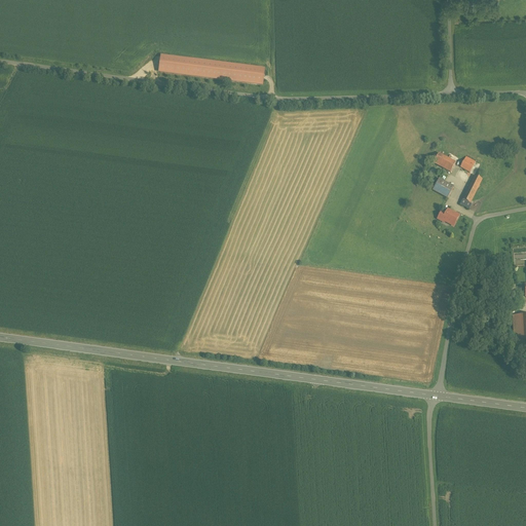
[(263,68),(160,54),(158,72),(261,85),(263,68)]
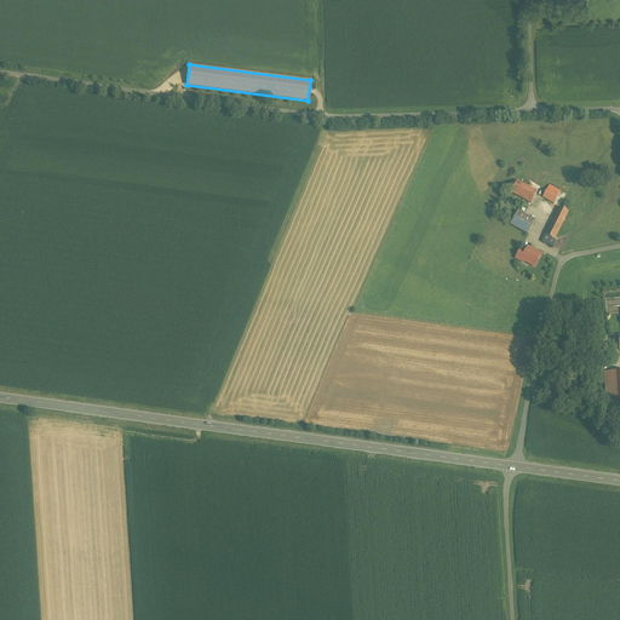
[(528,188),(517,182),(511,193),(522,199),(528,188)]
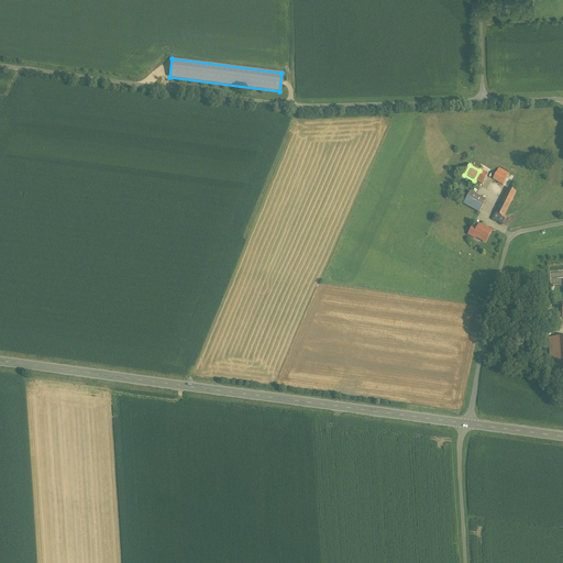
[(509,174),(499,168),(493,179),(503,185),(509,174)]
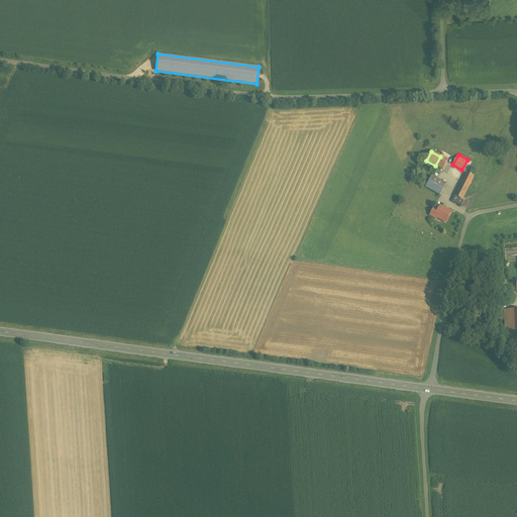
[(448,161),(440,157),(435,166),(443,170),(448,161)]
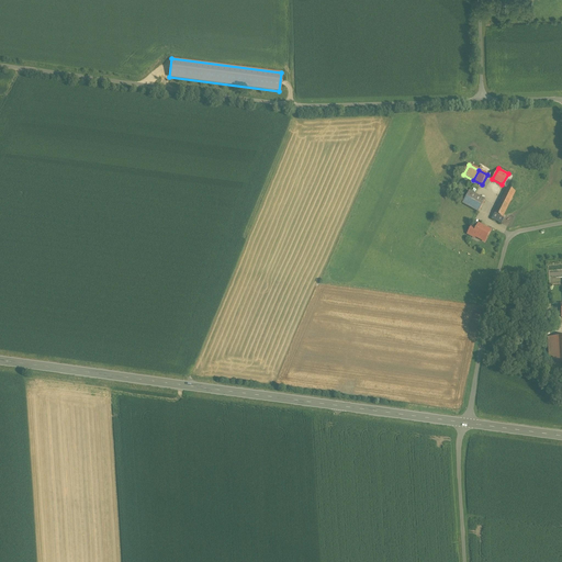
[(507,188),(492,218),(502,224),(504,218),(502,217),(515,192),(507,188)]
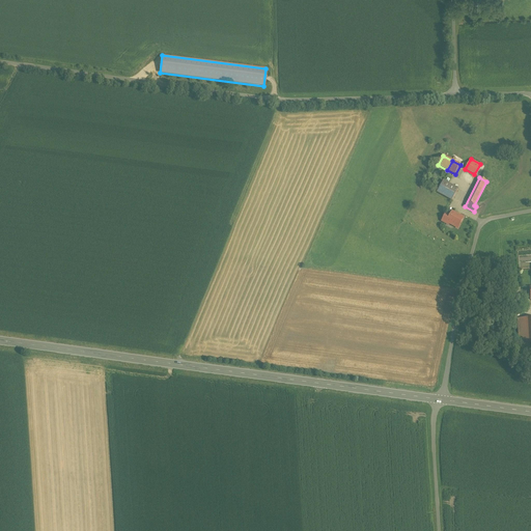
[(458,190),(443,182),(437,193),(452,201),(458,190)]
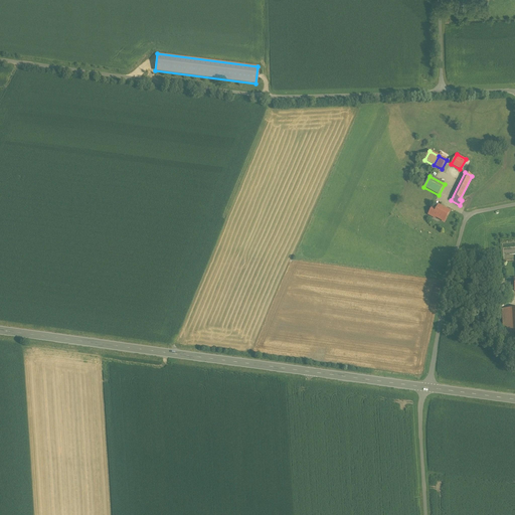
[(444,207),(439,205),(437,209),(434,215),(439,217),(438,218),(444,221),(450,211),(444,208),(444,207)]
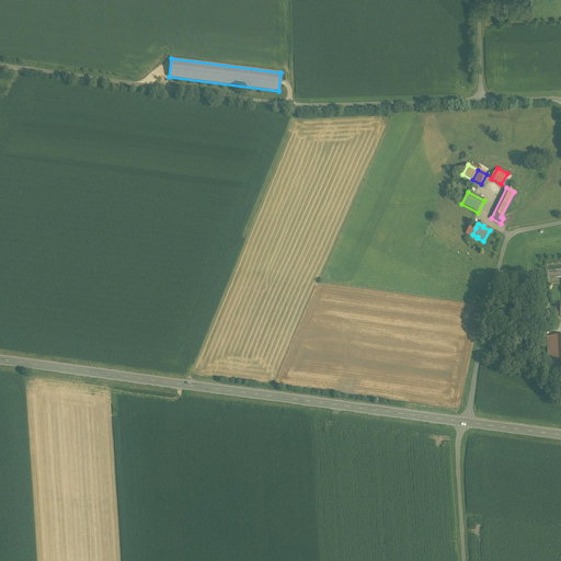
[(471,226),(467,235),(471,237),(472,235),(476,228),(471,226)]
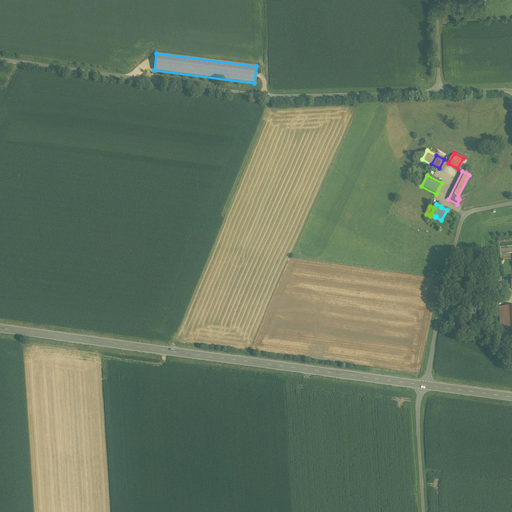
[(511,306),(499,307),(502,346),(511,344),(511,306)]
